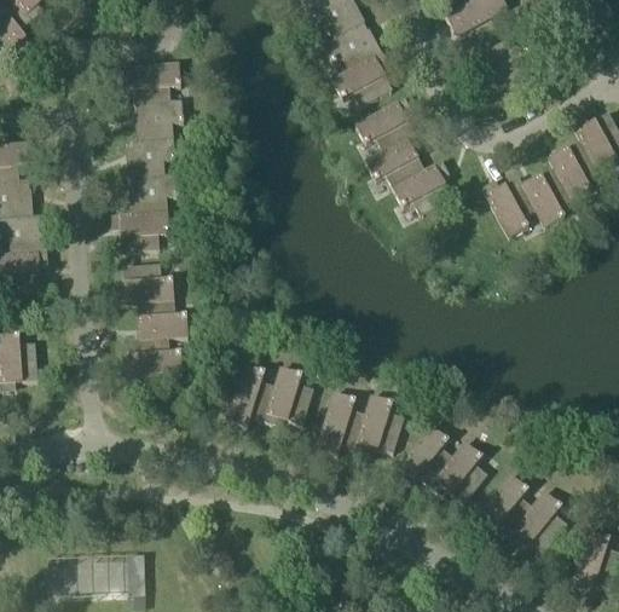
[(21,29),(32,19),(15,0),(0,0),(0,41),(9,51),(27,36),(21,29)]
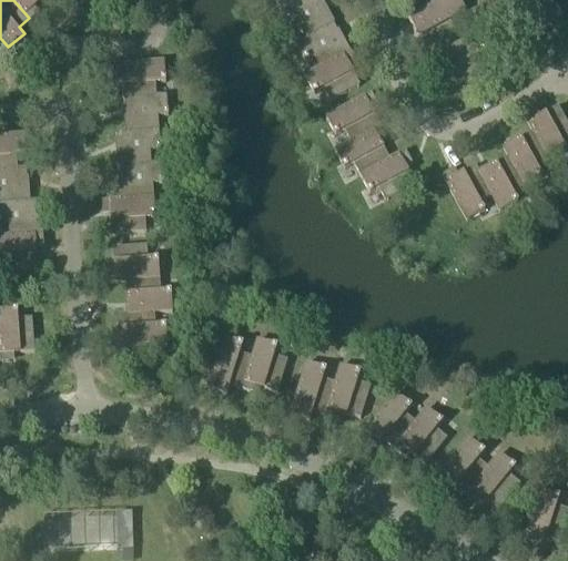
[(13,0),(29,18),(40,8),(36,3),(39,0),(13,0)]
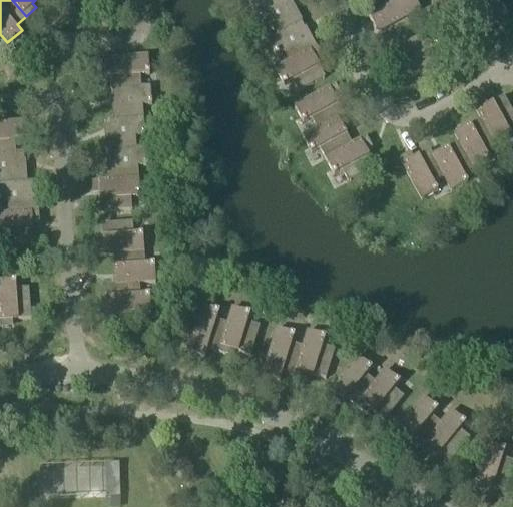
[(268,0),(265,0),(251,7),(261,24),(270,20),(275,29),(276,31),(301,17),(303,17),(294,0),(268,0)]
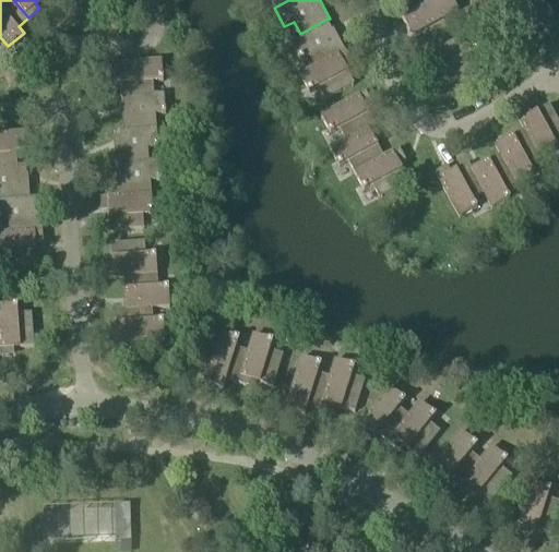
[(408,0),(413,8),(402,13),(412,32),(459,6),(455,0),(408,0)]
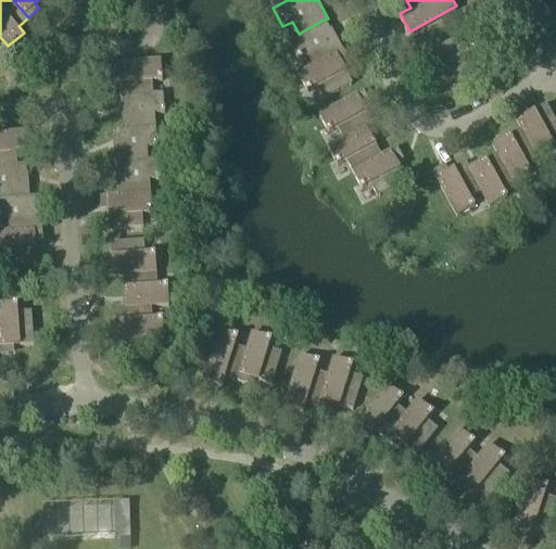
[(308,50),(313,61),(343,46),(331,23),(329,24),(326,18),(299,34),(298,32),(288,36),(298,55),(308,50)]
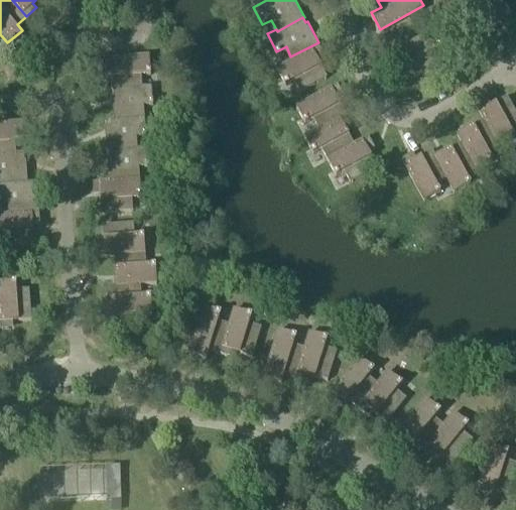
[(433,26),(391,49),(397,59),(403,56),(413,74),(440,58),(434,47),(442,43),(433,26)]
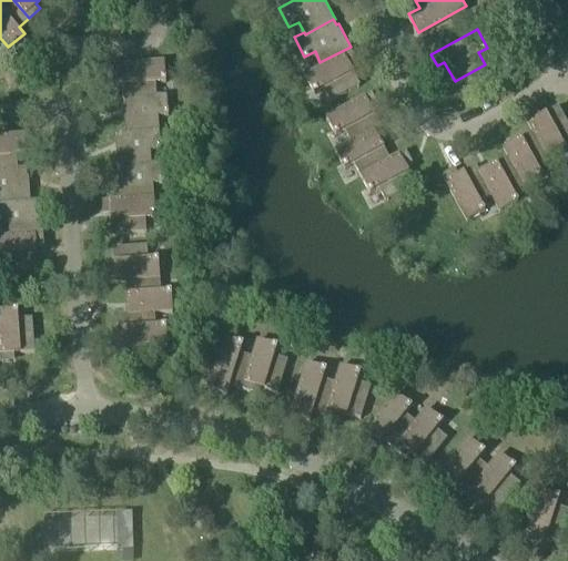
[(357,60),(351,47),(320,62),(304,71),(314,90),(324,84),(331,97),(359,81),(351,63),(357,60)]
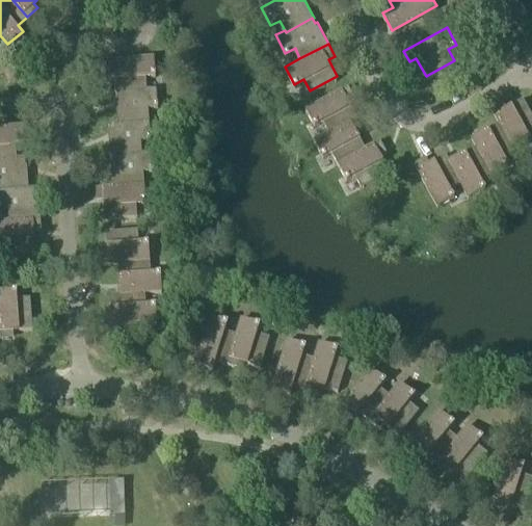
[(154,52),(104,56),(105,77),(114,76),(115,87),(145,85),(145,73),(155,72),(154,52)]
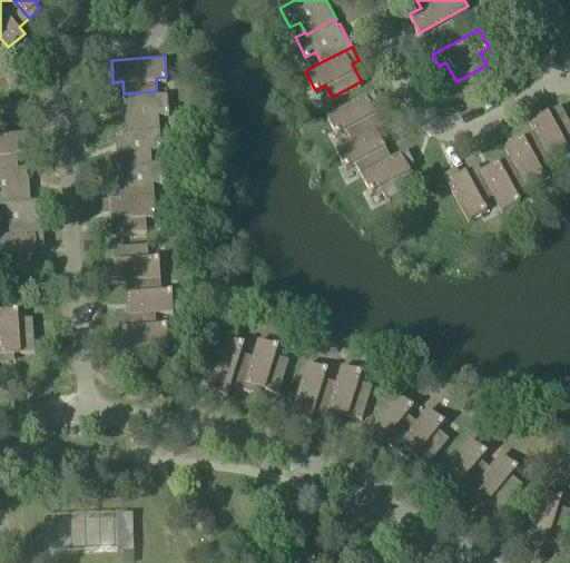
[(124,94),(126,127),(159,124),(158,111),(168,110),(167,90),(156,91),(124,94)]
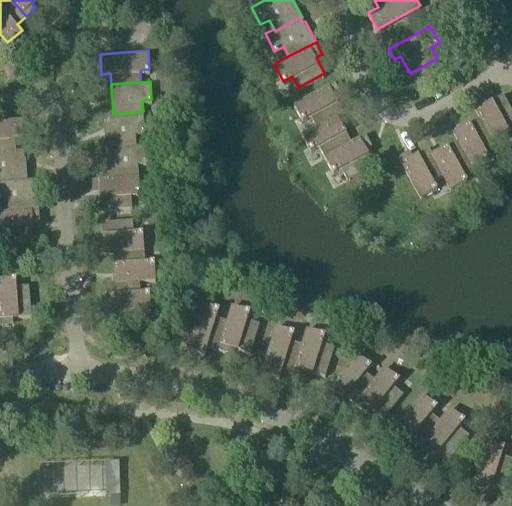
[(318,124),(337,114),(343,111),(334,94),(339,92),(333,81),(293,102),(302,118),(312,112),(317,122),(318,124)]
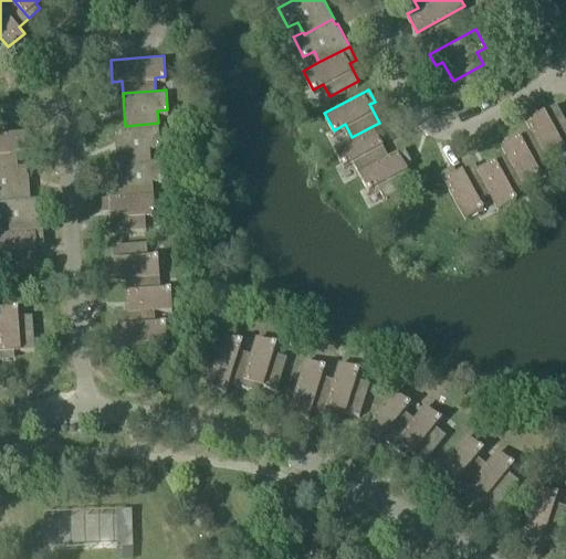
[(522,111),(530,126),(546,156),(565,146),(561,138),(565,134),(565,118),(556,99),(537,109),(534,104),(522,111)]
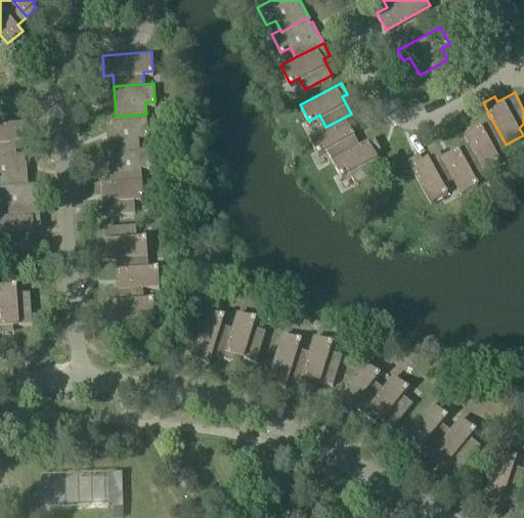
[(108,148),(139,146),(138,134),(147,133),(146,114),(116,117),(106,117),(108,148)]
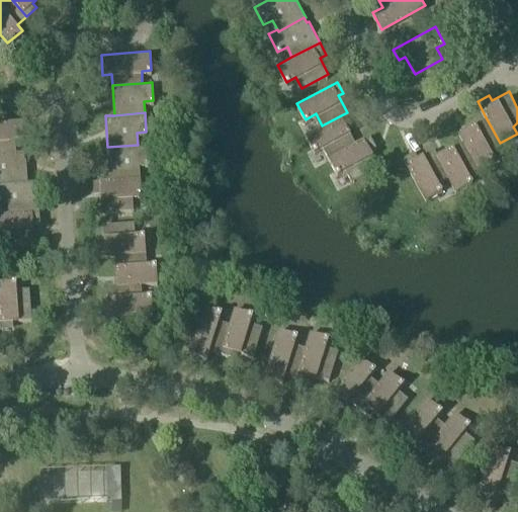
[(327,155),(355,141),(341,115),(322,125),(321,123),(305,133),(314,150),(322,145),(327,155)]
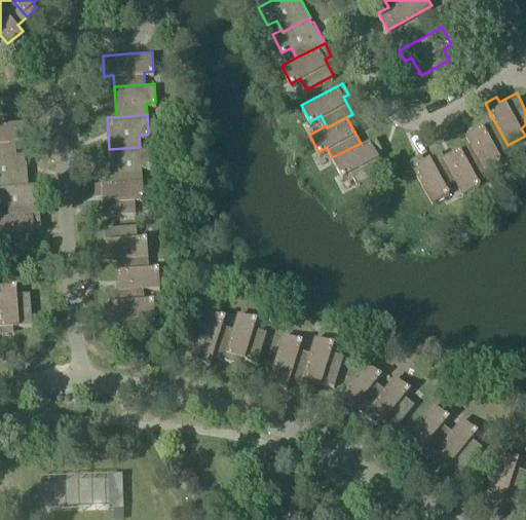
[(508,145),(492,117),(476,126),(475,124),(466,128),(467,131),(465,132),(471,142),(484,169),(501,159),(497,151),(508,145)]
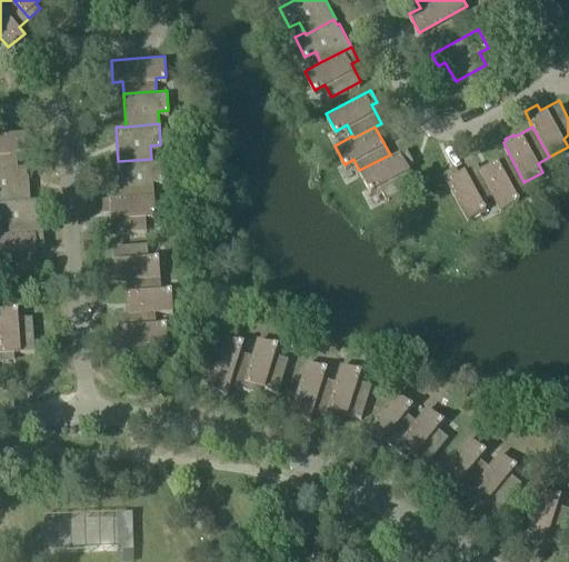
[(26,150),(25,130),(0,131),(0,166),(17,164),(16,151),(26,150)]
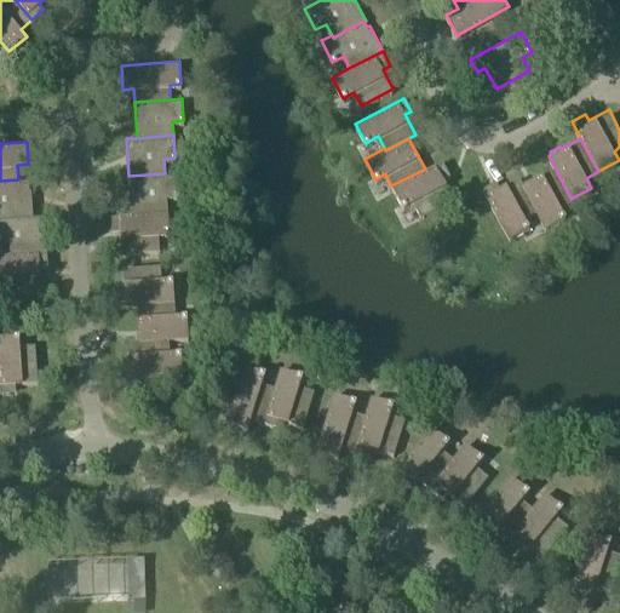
[(425,168),(391,185),(402,206),(413,200),(420,215),(453,198),(442,177),(449,173),(441,159),(425,168)]
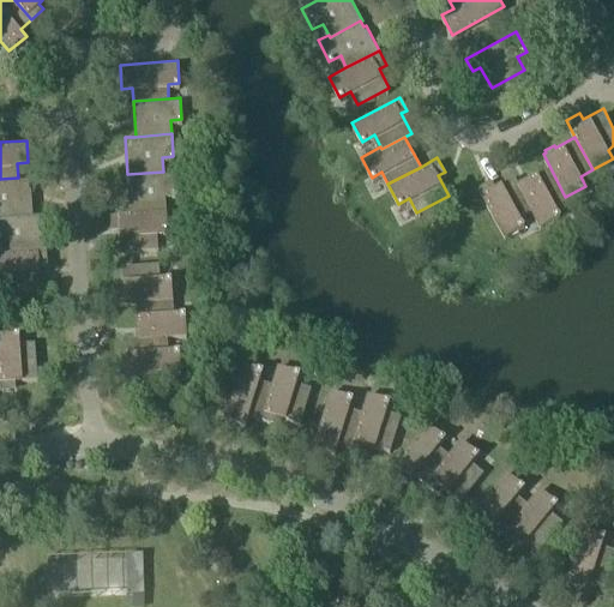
[(529,173),(517,179),(530,205),(529,206),(539,224),(559,214),(553,203),(565,197),(549,166),(530,175),(529,173)]
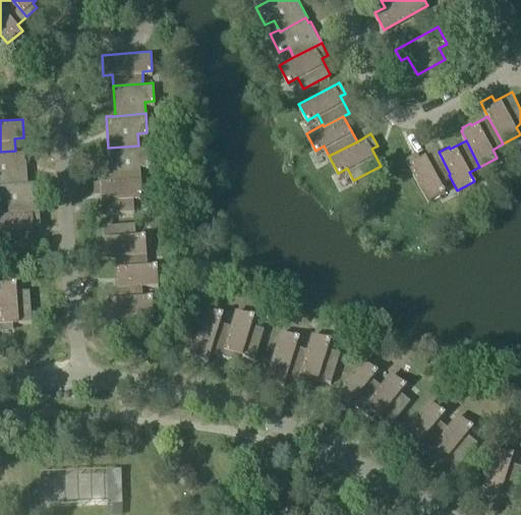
[(108,148),(110,177),(141,175),(140,164),(150,164),(148,146),(138,146),(108,148)]
